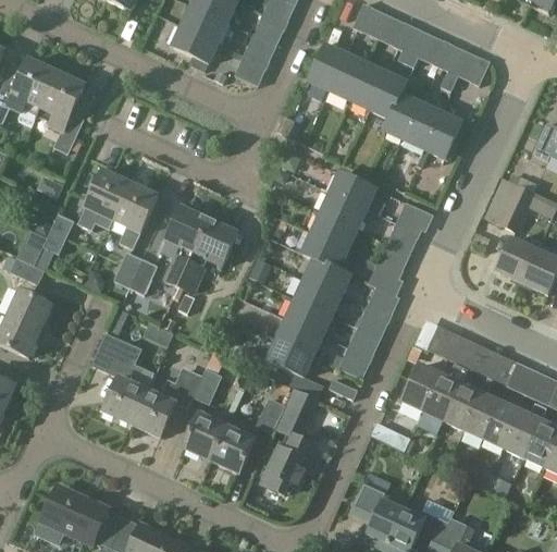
[(108,0),(132,11),(136,0),(108,0)]
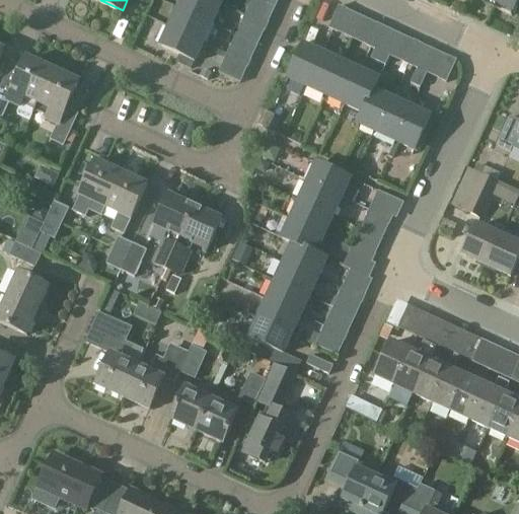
[(180,0),(178,6),(211,20),(220,2),(216,0),(180,0)]
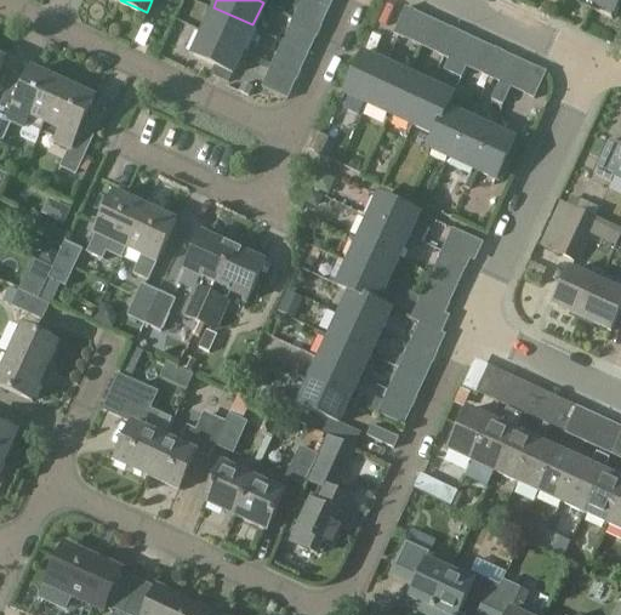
[(404,3),(398,16),(409,22),(416,9),(404,3)]
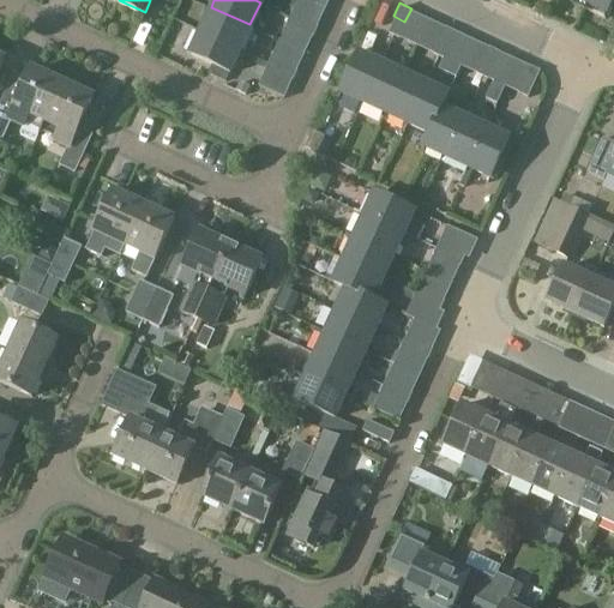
[(211,7),(200,29),(239,47),(250,24),(211,7)]
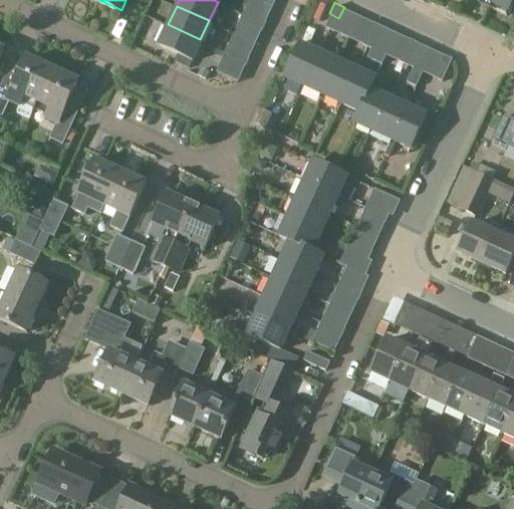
[(244,8),(243,8),(239,17),(240,17),(250,22),(254,13),(244,8)]
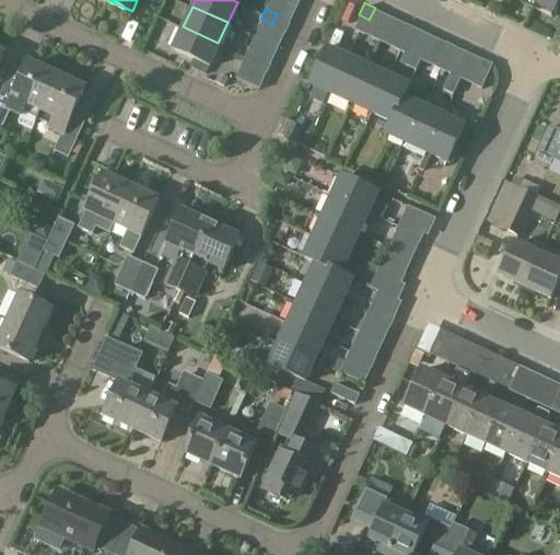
[(289,20),(277,14),(272,24),(284,30),(289,20)]
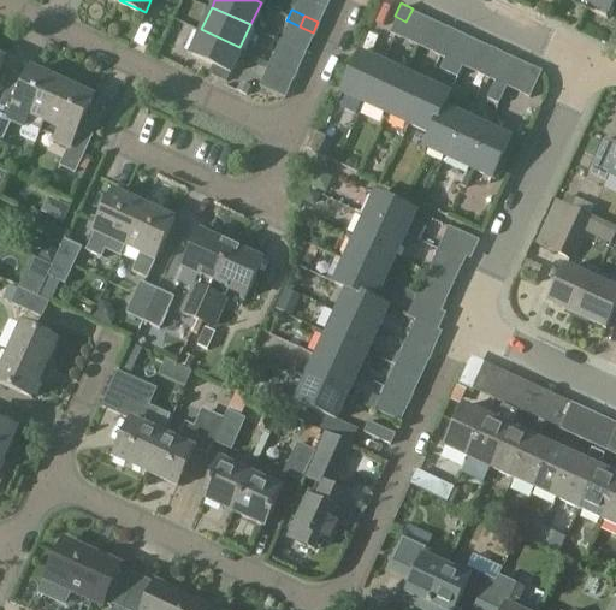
[(406,22),(395,16),(388,30),(400,35),(406,22)]
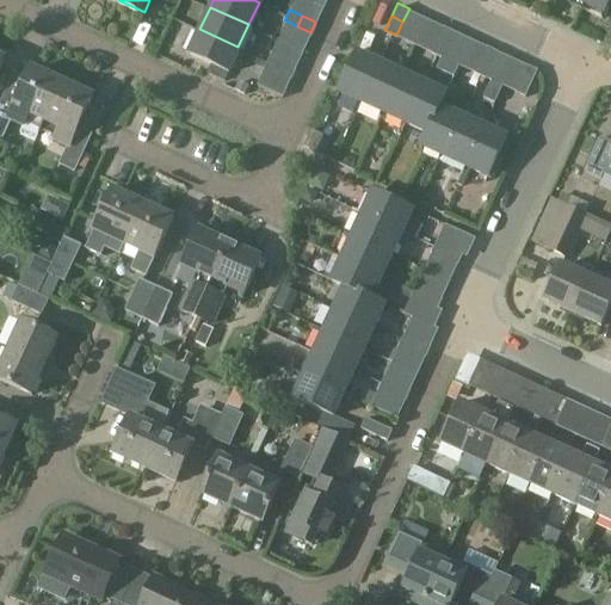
[(442,23),(436,37),(446,42),(454,29),(442,23)]
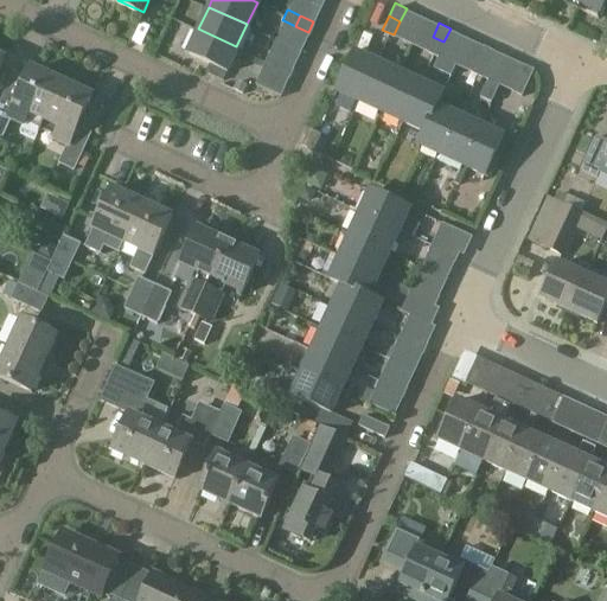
[(236,46),(198,29),(189,51),(209,61),(227,69),(236,46)]
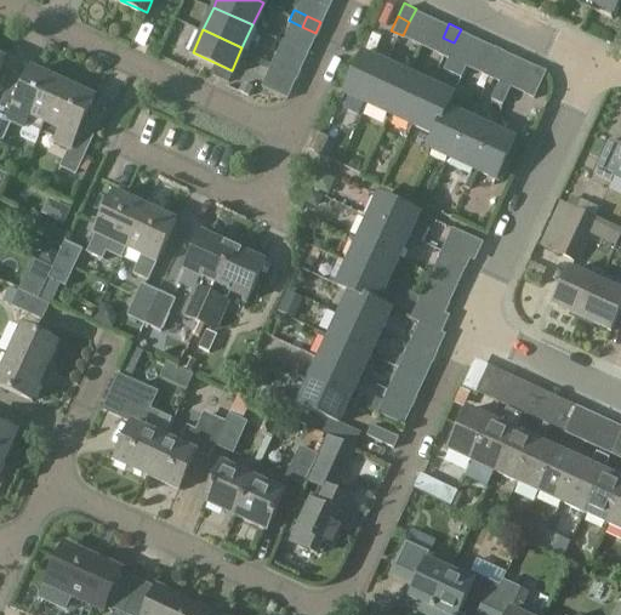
[(454,43),(443,38),(437,51),(448,56),(454,43)]
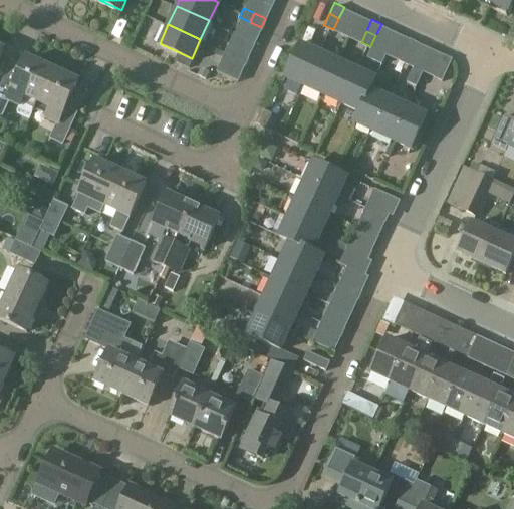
[(418,41),(409,36),(404,48),(413,52),(418,41)]
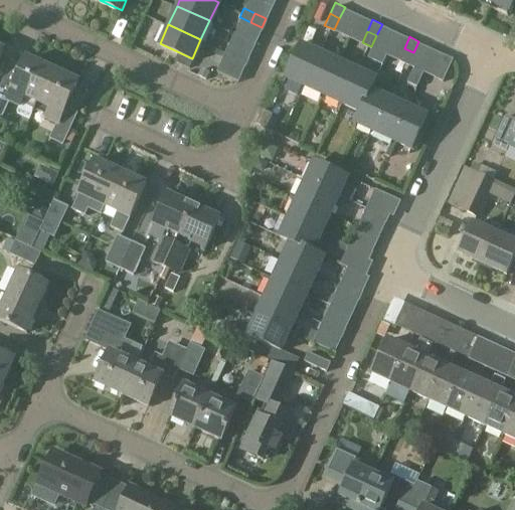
[(304,83),(319,50),(301,41),(285,74),(304,83)]
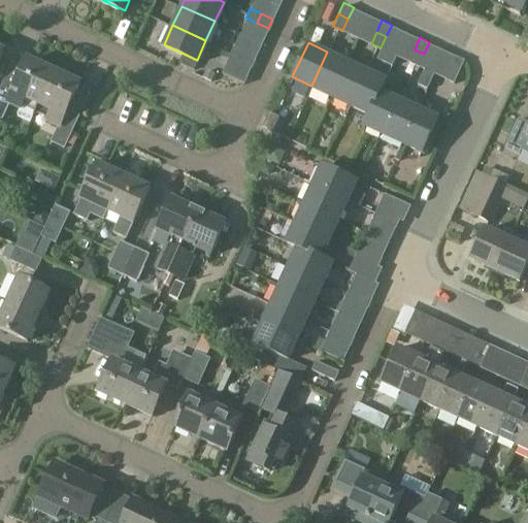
[(232,46),(228,56),(229,56),(239,61),(243,53),(233,47),(232,46)]
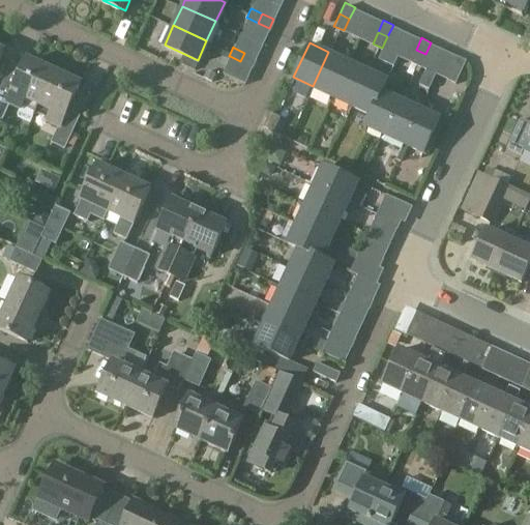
[(382,48),(378,57),(392,63),(396,54),(382,48)]
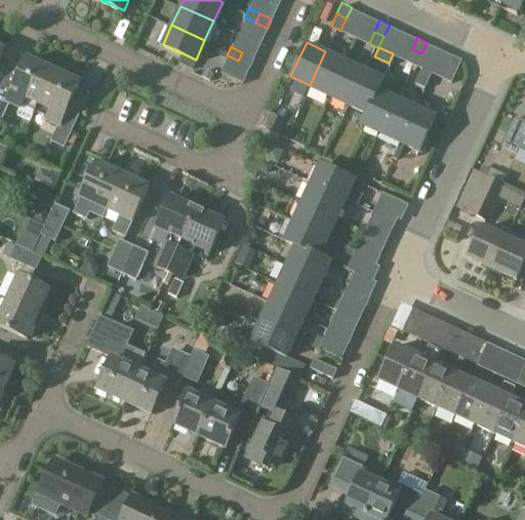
[(421,53),(412,49),(407,61),(412,63),(416,65),(421,53)]
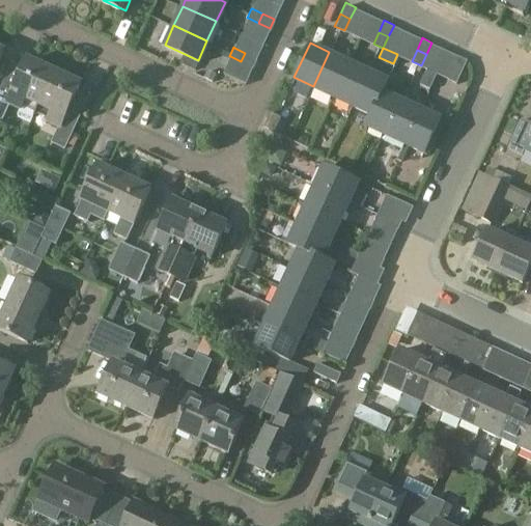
[(329,52),(313,86),(333,94),(348,61),(329,52)]
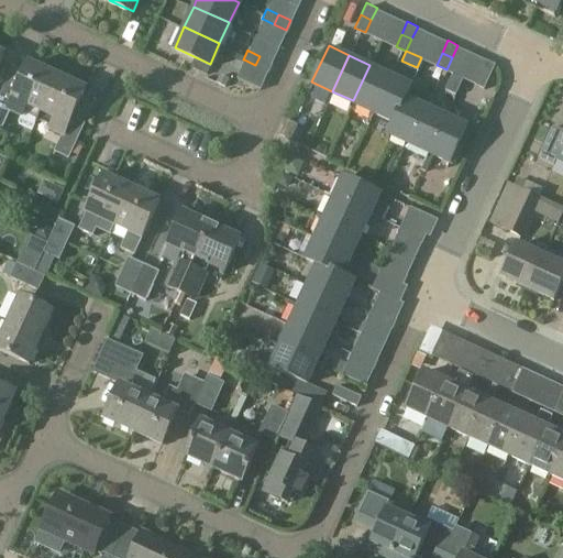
[(194,56),(190,64),(207,72),(210,64),(194,56)]
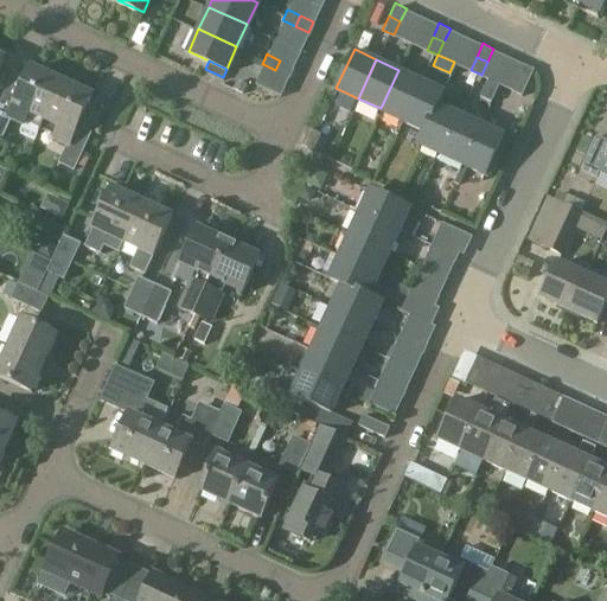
[(293,66),(280,61),(275,70),(288,76),(293,66)]
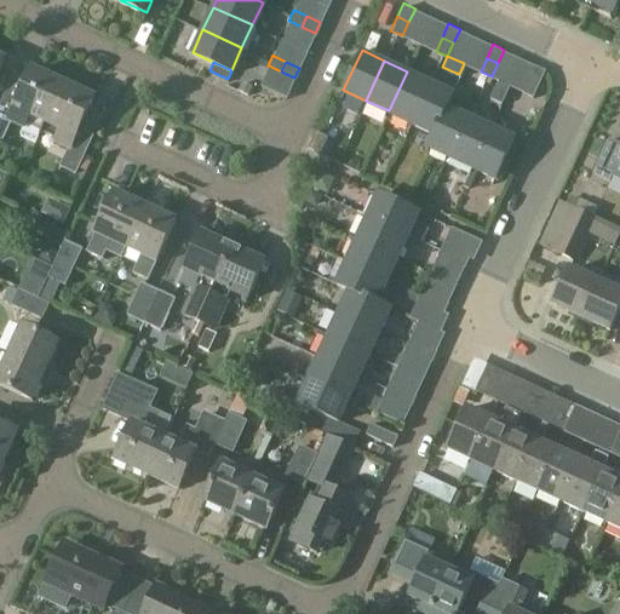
[(545,68),(534,63),(522,91),(532,95),(539,81),(545,68)]
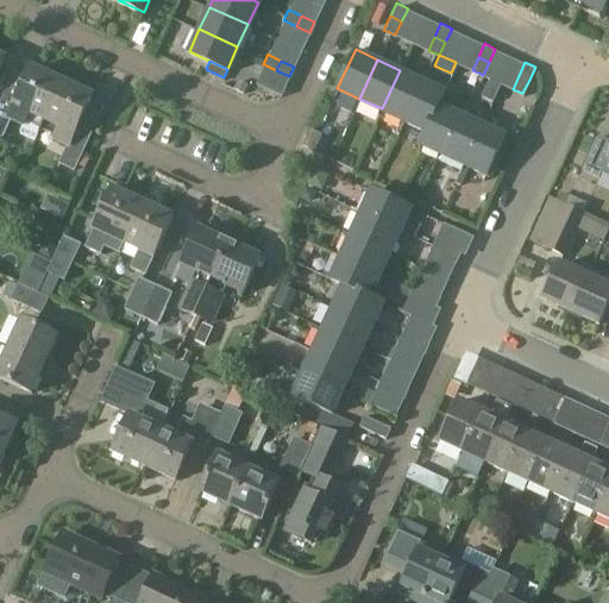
[(0,96),(0,133),(1,134),(6,124),(10,118),(10,115),(14,118),(24,123),(23,124),(22,124),(19,130),(35,136),(35,137),(39,126),(43,119),(61,80),(46,74),(48,71),(32,64),(27,75),(19,95),(18,98),(5,90),(4,90),(0,96)]
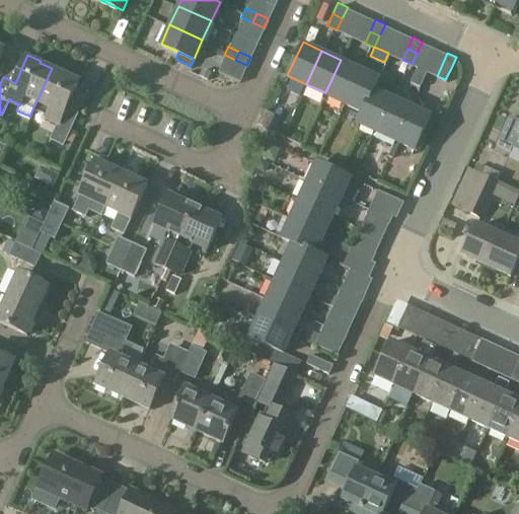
[(359,68),(341,60),(325,92),(344,101),(359,68)]
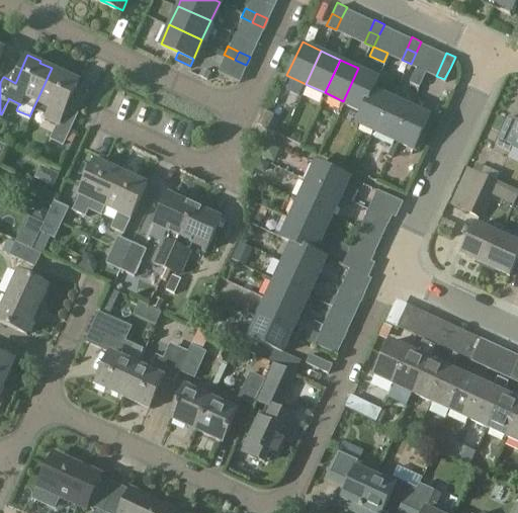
[(407,62),(402,60),(397,69),(403,71),(407,62)]
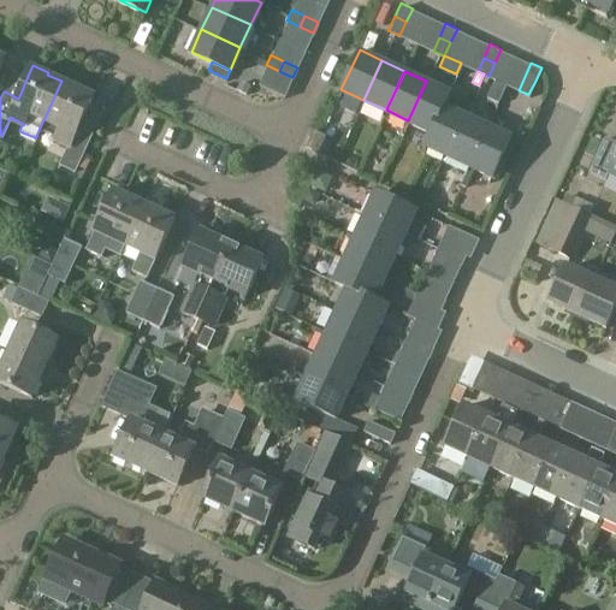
[(505,83),(493,78),(486,95),(497,101),(505,83)]
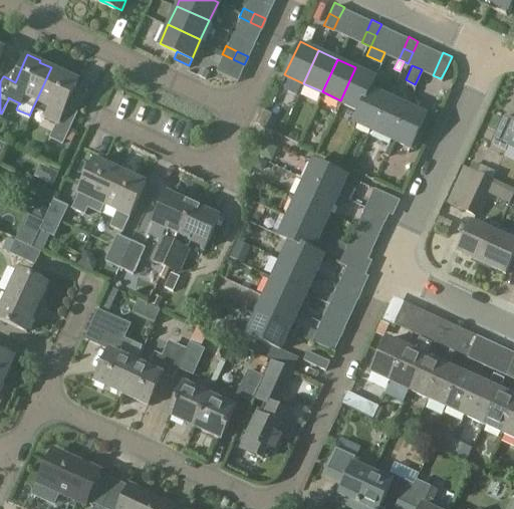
[(374,76),(355,67),(340,100),(358,108),(359,109),(369,86),(374,76)]
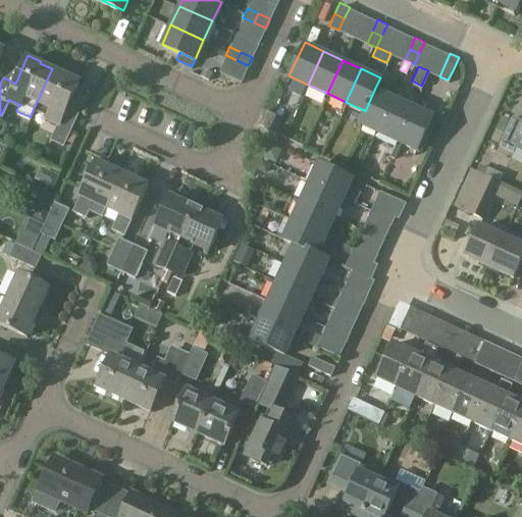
[(66,75),(53,69),(35,109),(49,115),(48,117),(58,122),(52,137),(64,143),(77,112),(66,106),(80,80),(67,73),(66,75)]
